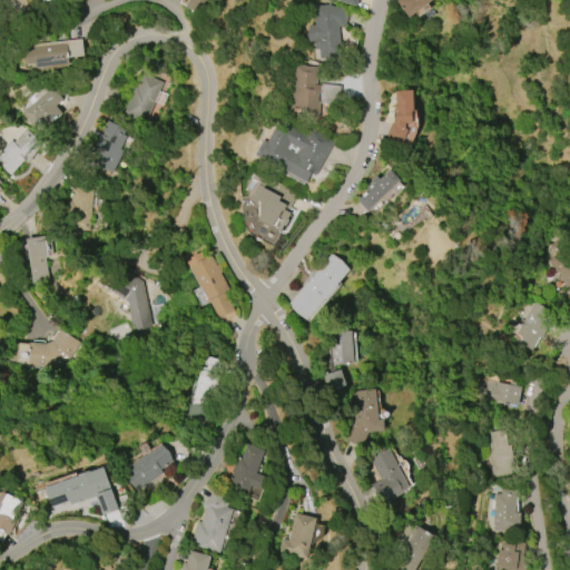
[(206,0),(202,15),(185,8),(187,0),(206,0)]
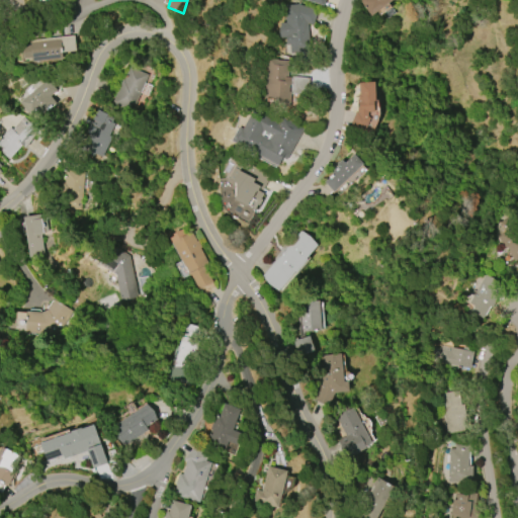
[(359,0),(393,0),(371,16),(359,0)]
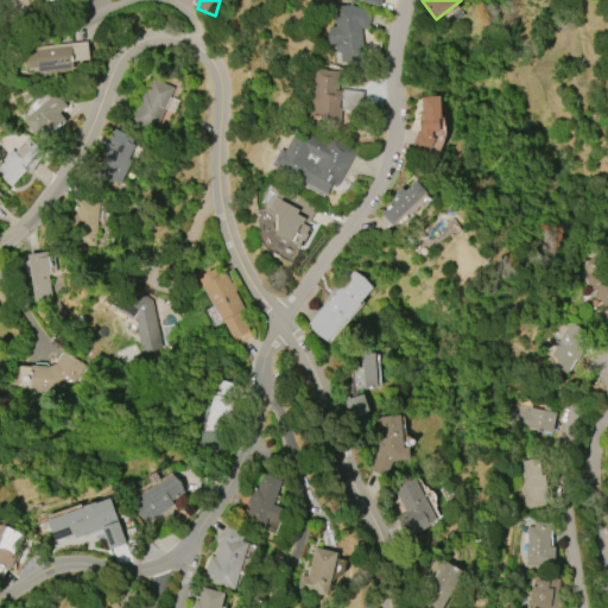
[(349,5),(372,13),(366,30),(361,29),(365,59),(341,63),(340,52),(336,52),(335,43),(329,44),(327,27),(336,26),(334,7),(349,5)]
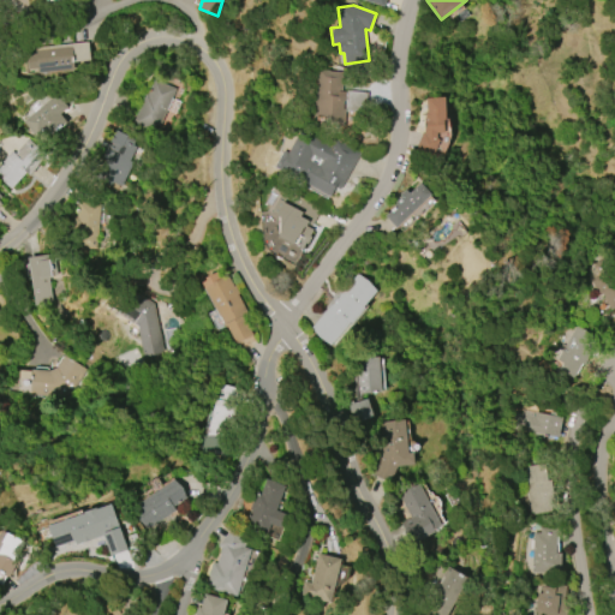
[(35,48),(89,42),(90,61),(73,63),(75,70),(37,73),(37,70),(28,70),(27,55),(36,54),(35,48)]
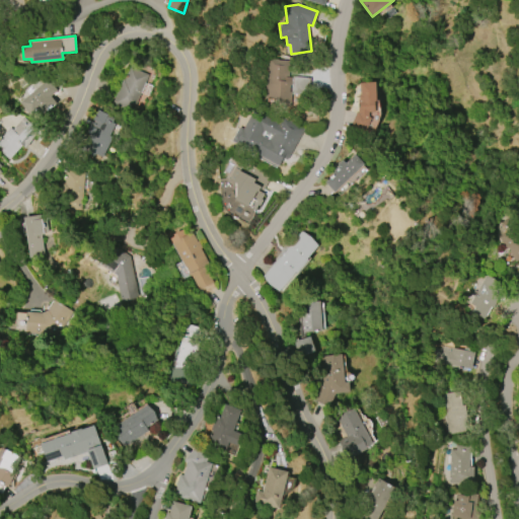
[(310,78),(308,96),(292,94),(290,107),(267,105),(268,99),(265,99),(267,77),(268,77),(270,59),(290,61),(289,76),(310,78)]
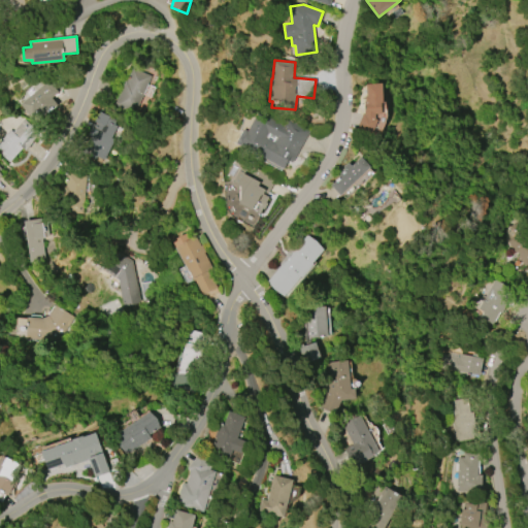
[(114,104),(125,81),(126,81),(132,68),(151,76),(134,113),(114,104)]
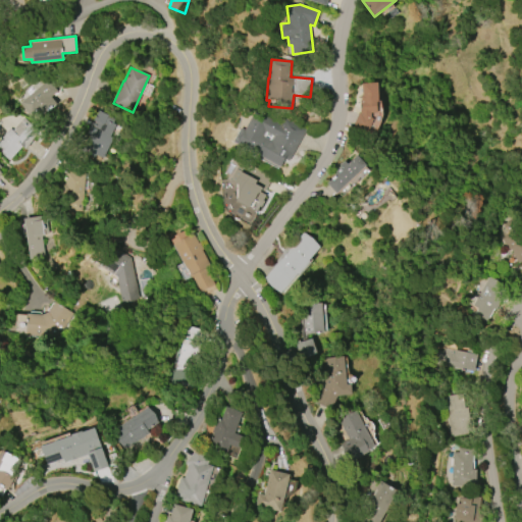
[(19,103),(47,80),(57,91),(50,97),(57,104),(38,120),(33,115),(31,116),(19,103)]
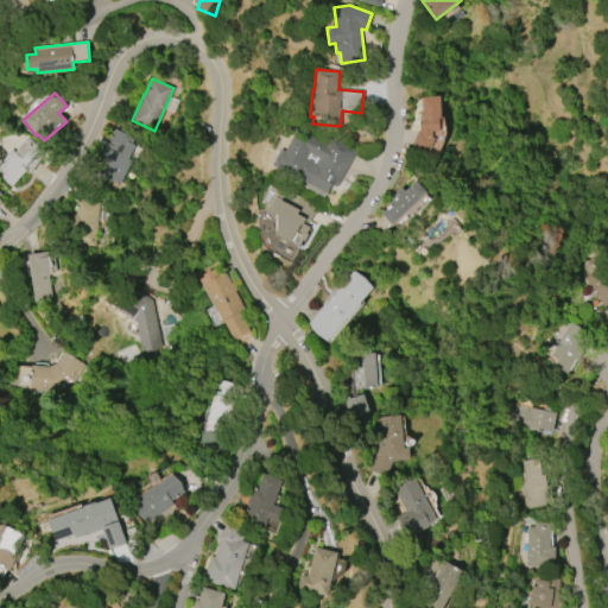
[(422,97),(438,96),(439,119),(438,119),(438,131),(431,132),(431,137),(435,138),(428,156),(411,149),(417,132),(419,133),(420,131),(419,118),(420,118),(420,111),(422,111),(422,97)]
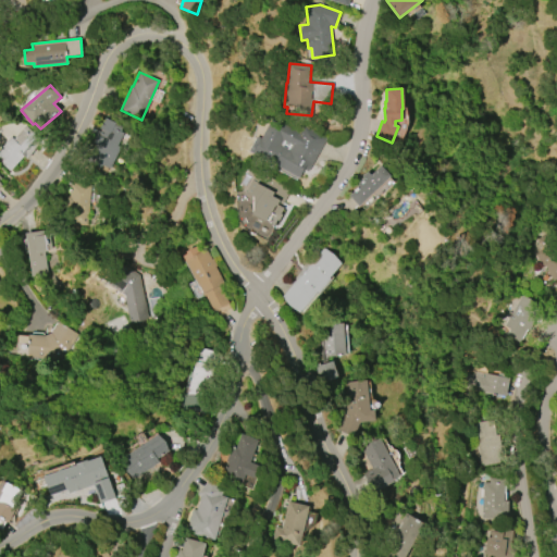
[(121,147),(110,170),(102,165),(100,169),(87,162),(96,144),(94,143),(99,133),(100,133),(101,130),(100,128),(106,119),(115,123),(115,124),(122,128),(121,132),(124,134),(118,146),(121,147)]
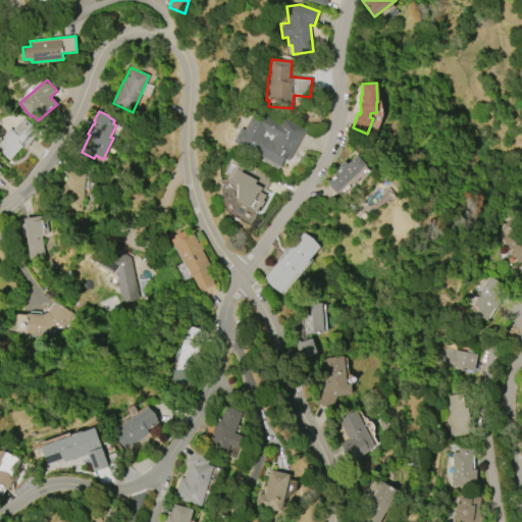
[(279,167),(232,142),(241,127),(245,129),(254,112),(279,125),(283,118),(305,129),(288,161),(284,159),(279,167)]
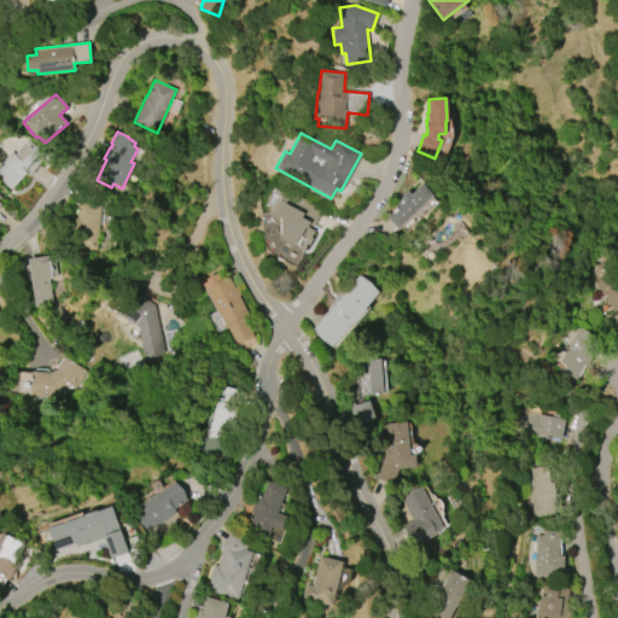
[(15,156),(28,140),(41,151),(23,172),(27,174),(12,191),(0,180),(4,176),(0,173),(0,165),(12,152),(15,156)]
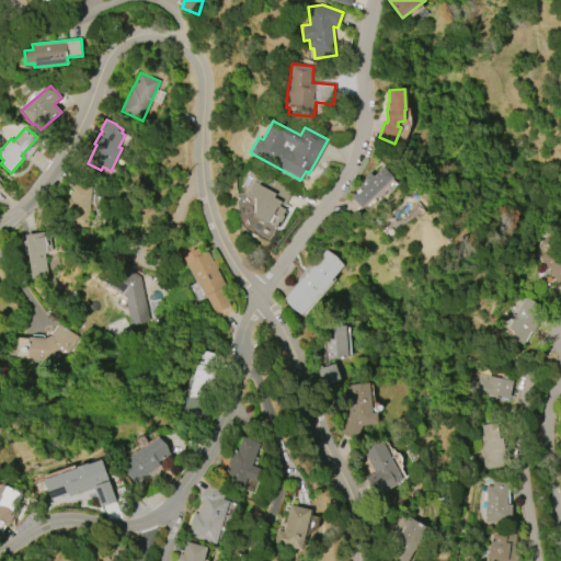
[(393,178),(362,208),(352,197),(357,192),(356,191),(362,186),(361,185),(366,180),(365,178),(370,173),(374,176),(384,167),(393,178)]
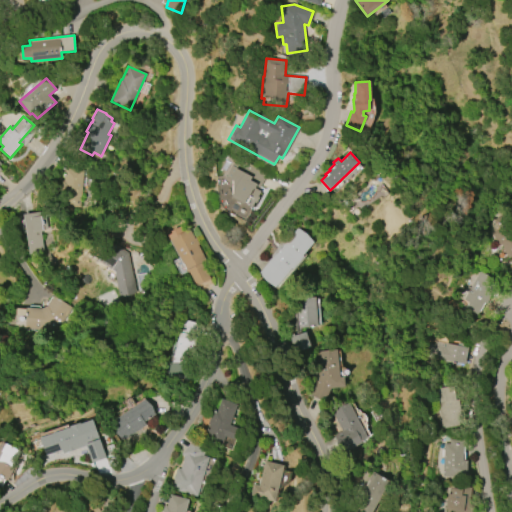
[(233,181),(224,177),(235,155),(268,172),(258,190),(261,191),(252,208),(232,198),(234,194),(233,181)]
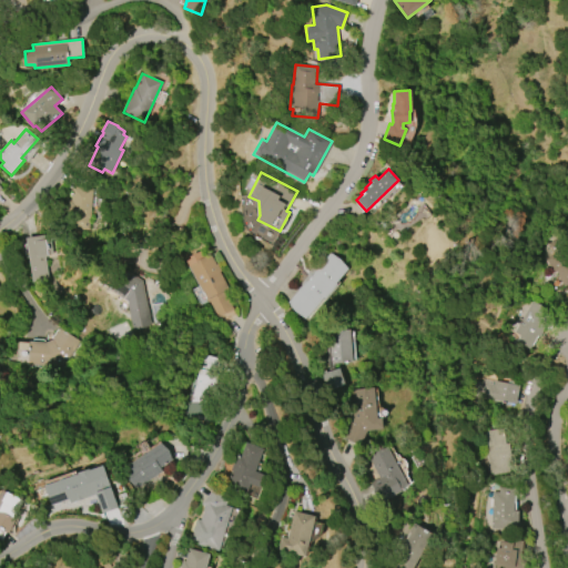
[(93,183),(89,230),(69,227),(72,186),(82,188),(82,182),(93,183)]
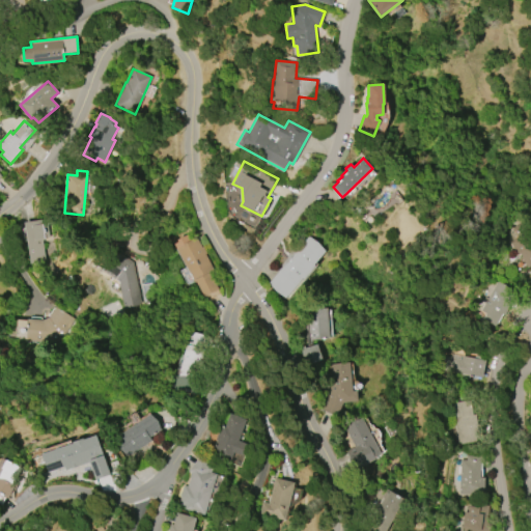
[(255,229),(262,218),(239,203),(246,191),(232,184),(230,187),(236,191),(232,197),(235,198),(230,206),(236,211),(233,217),(255,229)]
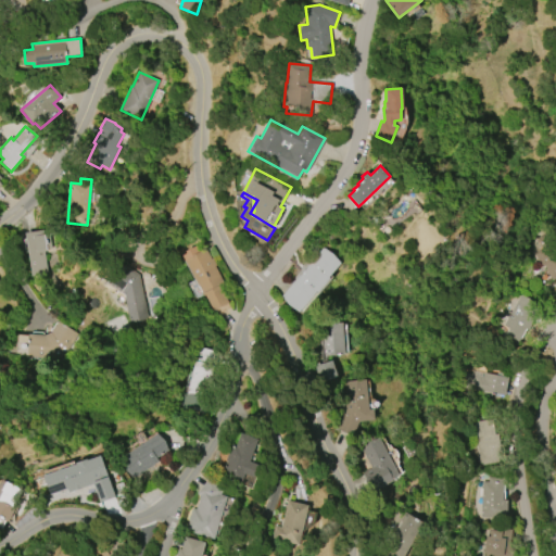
[(26,234),(48,230),(50,250),(47,250),(47,252),(45,252),(48,275),(33,277),(26,234)]
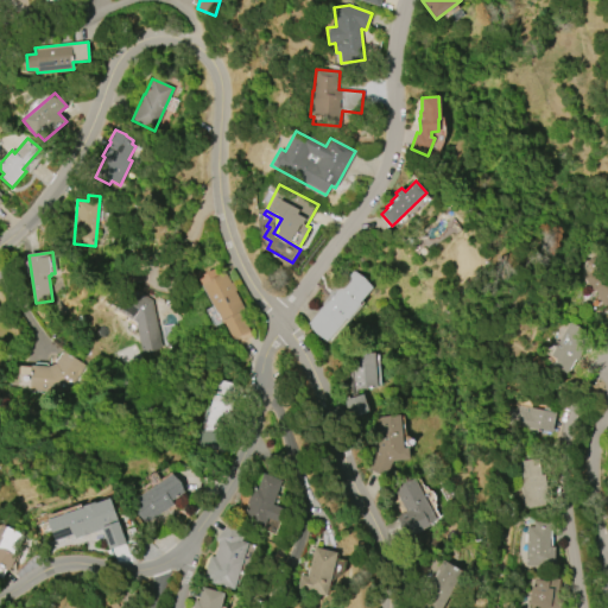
[(607,304),(607,273),(603,265),(575,280),(593,312),(607,304)]
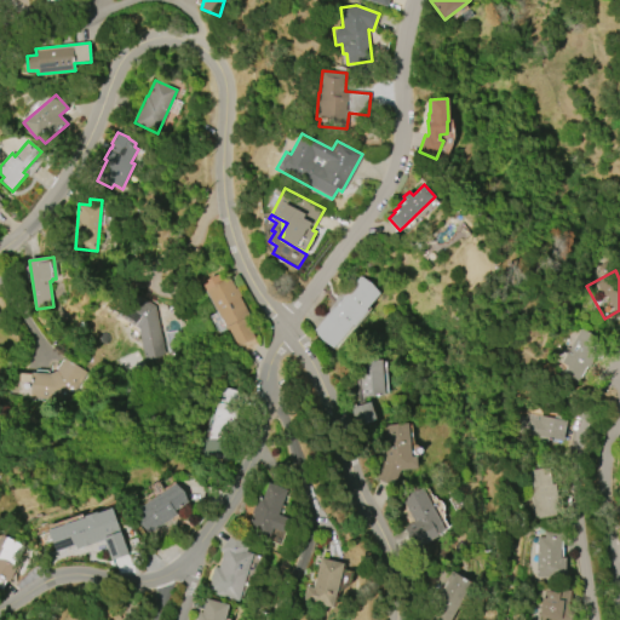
[(207,291),(208,290),(205,282),(219,275),(223,281),(229,277),(235,290),(236,288),(241,297),(240,298),(250,316),(245,320),(254,338),(237,348),(207,291)]
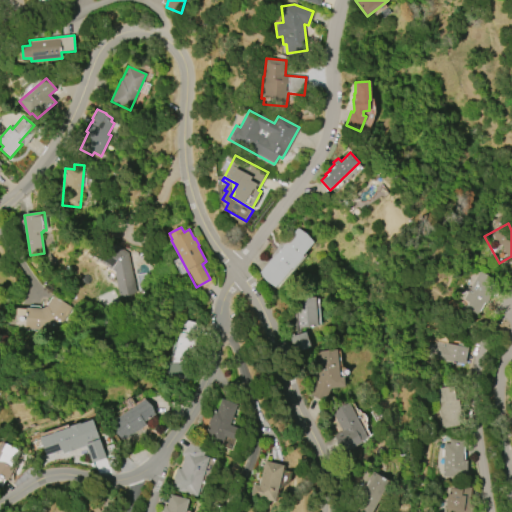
[(274,292),(315,245),(297,230),(267,259),(258,255),(250,269),(274,292)]
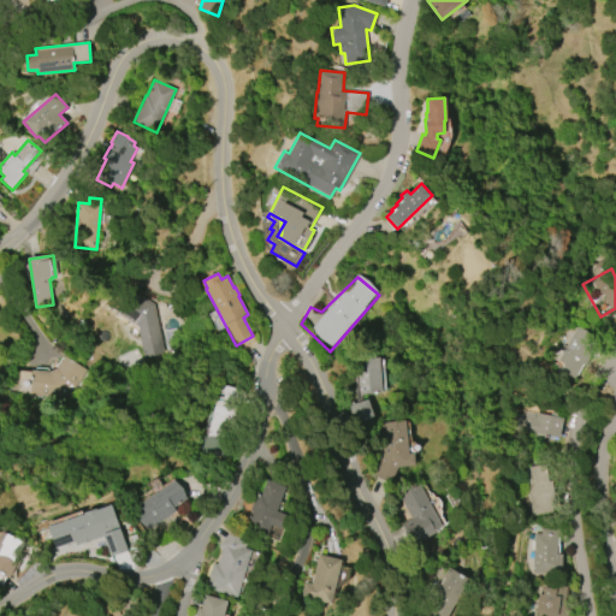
[(137,327),(112,311),(129,286),(154,304),(163,355),(142,359),(137,327)]
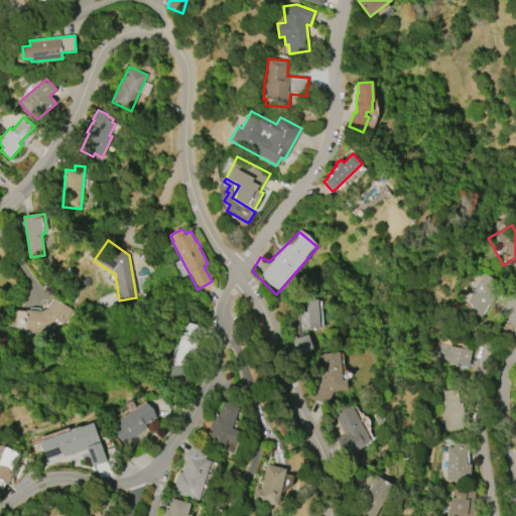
[(483,273),(499,283),(498,285),(501,286),(489,306),(488,305),(480,317),(468,310),(472,304),(465,300),(471,289),(473,290),(483,273)]
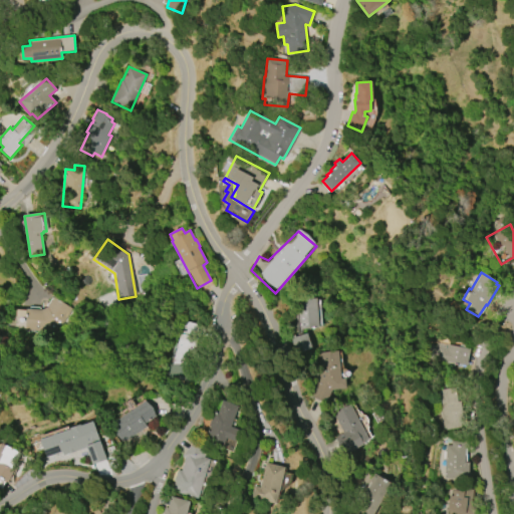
[(51,332),(24,330),(26,308),(40,310),(47,307),(54,297),(71,309),(57,329),(51,332)]
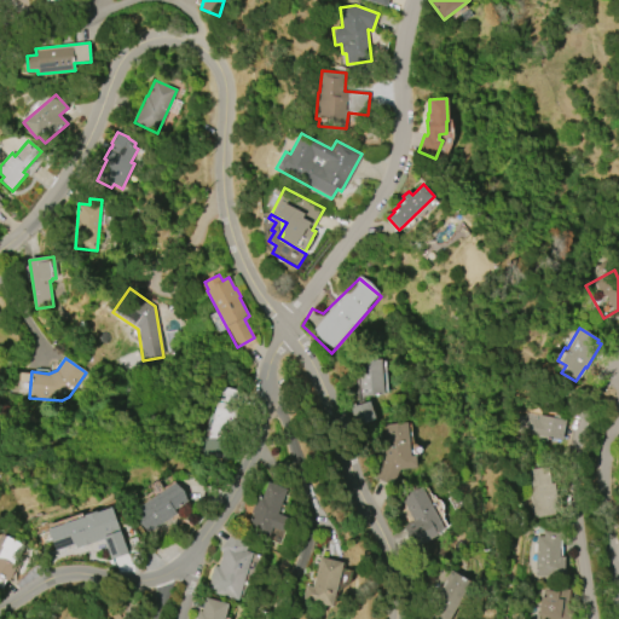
[(381,359),(383,395),(356,398),(354,374),(357,374),(356,362),(381,359)]
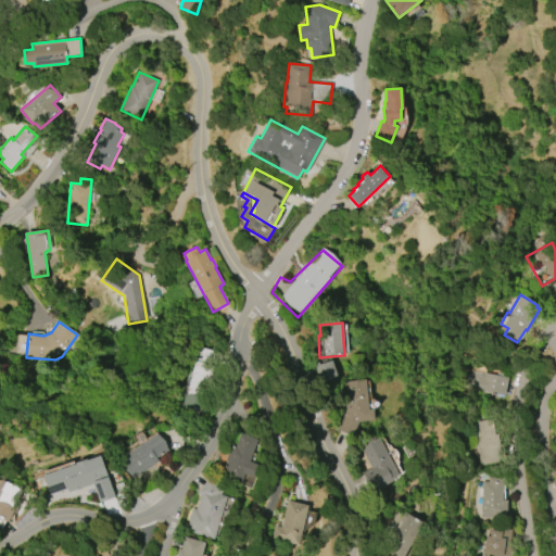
[(199,348),(214,351),(211,365),(213,365),(205,399),(207,400),(204,414),(181,408),(185,393),(187,394),(194,361),(196,361),(199,348)]
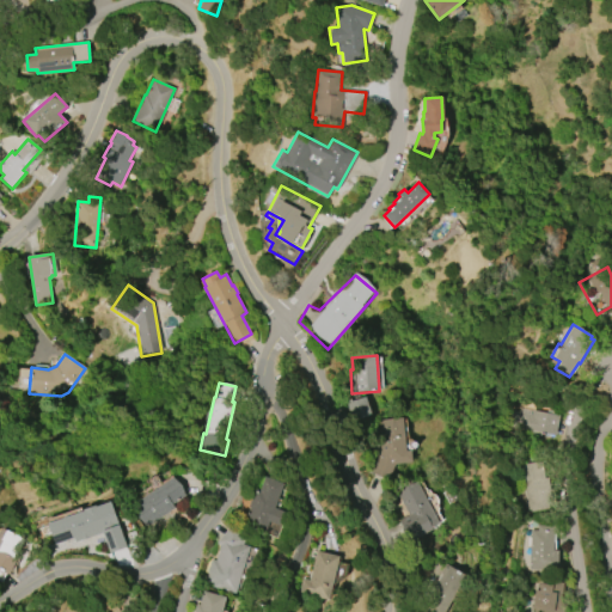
[(555,435),(540,433),(540,436),(508,430),(512,411),(518,412),(518,409),(545,414),(548,410),(551,411),(552,415),(558,416),(555,435)]
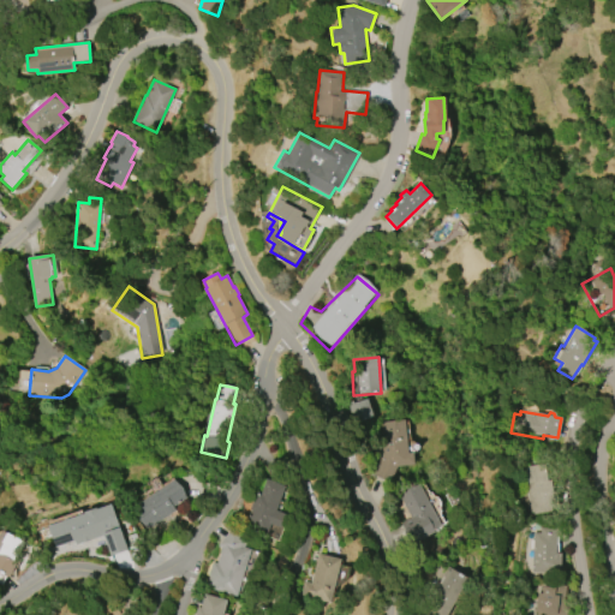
[(408,453),(413,453),(415,465),(396,467),(390,482),(374,475),(383,454),(382,452),(380,452),(375,424),(402,419),(408,453)]
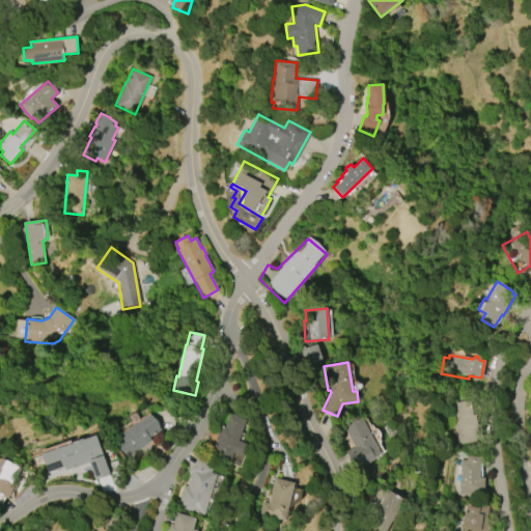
[(456,445),(449,403),(469,400),(471,415),(475,415),(479,441),(456,445)]
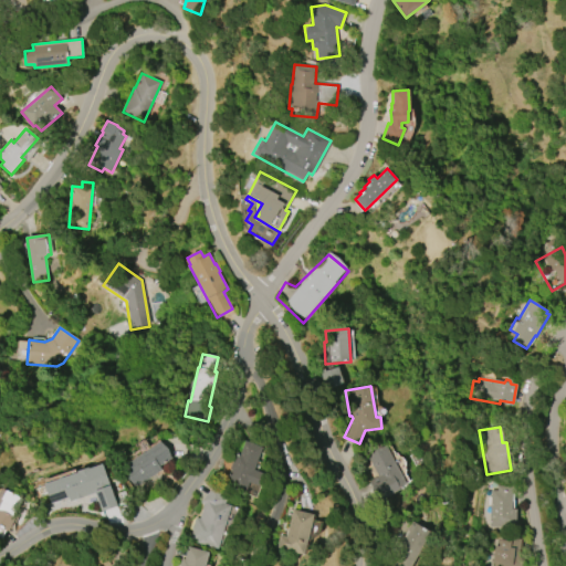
[(263,448),(254,470),(263,473),(258,486),(249,483),(245,492),(226,484),(231,470),(229,469),(237,452),(241,453),(245,441),(263,448)]
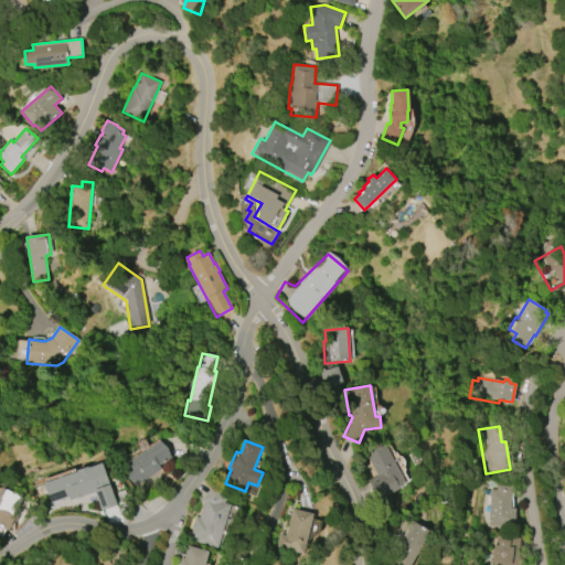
[(161,469),(136,487),(120,464),(124,461),(126,464),(160,441),(171,458),(159,466),(161,469)]
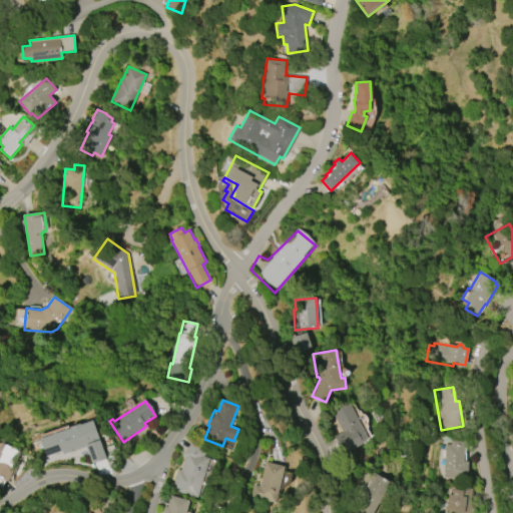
[(362,444),(343,454),(334,437),(343,432),(334,415),(350,406),(368,439),(362,443),(362,444)]
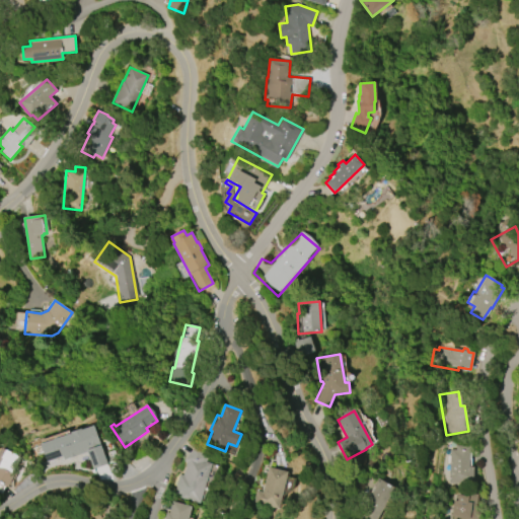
[(41,444),(71,434),(70,433),(81,429),(81,430),(93,426),(107,464),(93,469),(87,452),(49,465),(41,444)]
